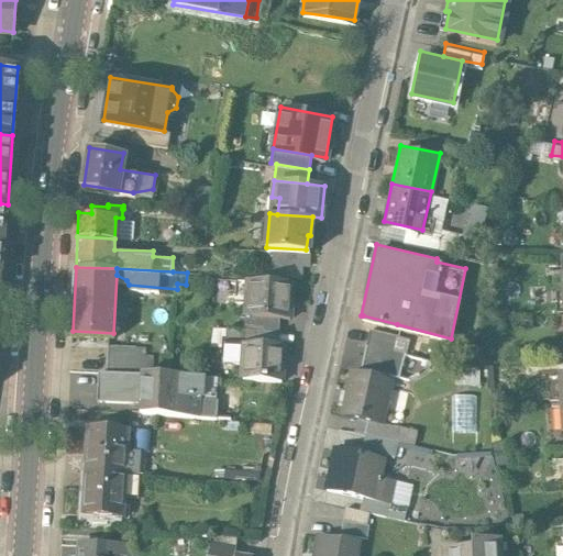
[(291,279),(235,276),(233,298),(247,299),(246,312),(280,314),(289,315),(291,279)]
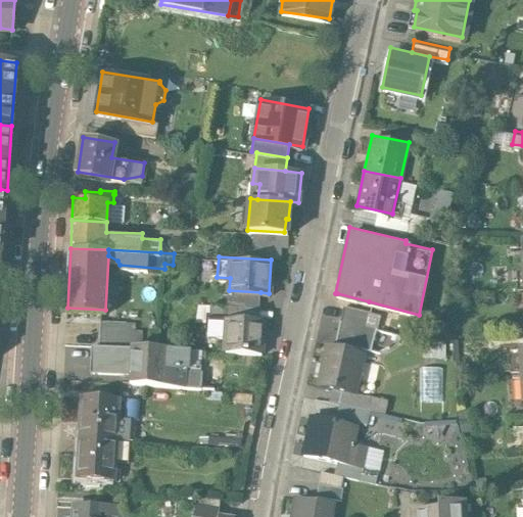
[(229,290),(228,302),(259,304),(260,292),(229,290)]
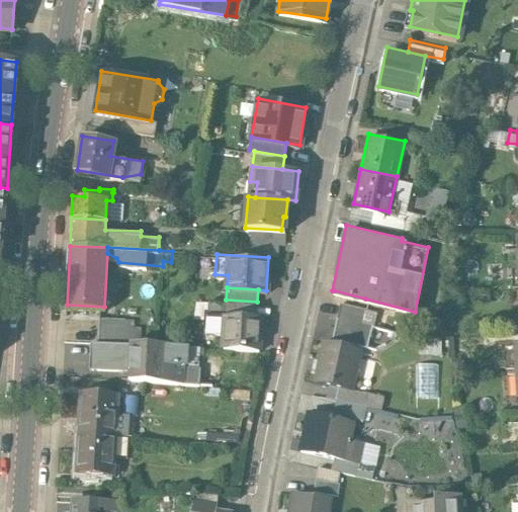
[(365,299),(334,290),(329,313),(337,315),(360,320),(365,299)]
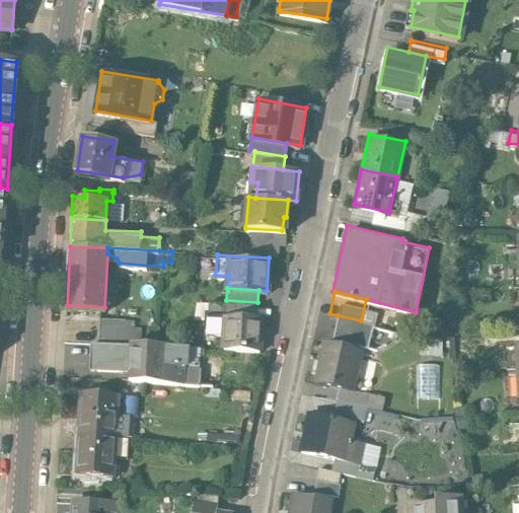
[(226,300),(225,313),(256,315),(257,302),(226,300)]
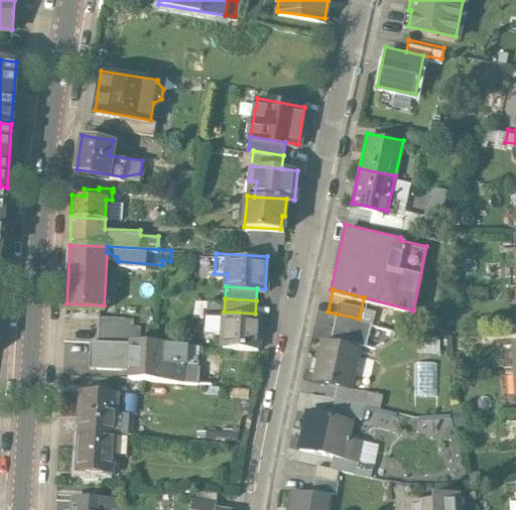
[(255,313),(224,311),(222,345),(258,347),(261,313),(255,313)]
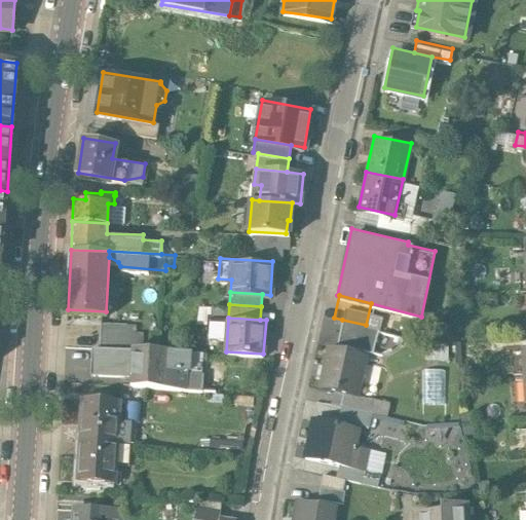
[(125,321),(101,319),(99,345),(134,347),(142,348),(143,329),(135,329),(135,323),(125,322),(125,321)]
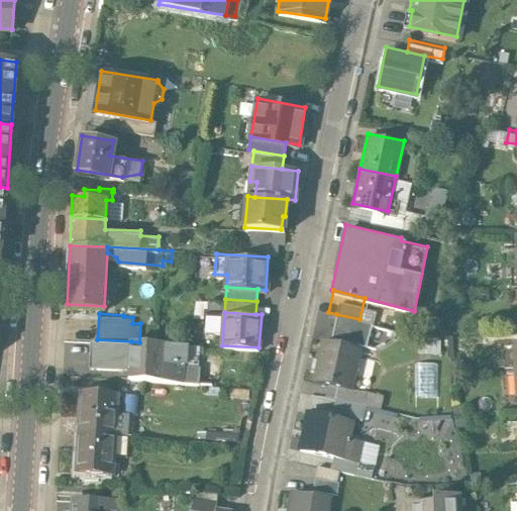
[(359,319),(336,314),(331,333),(367,342),(372,322),(359,319)]
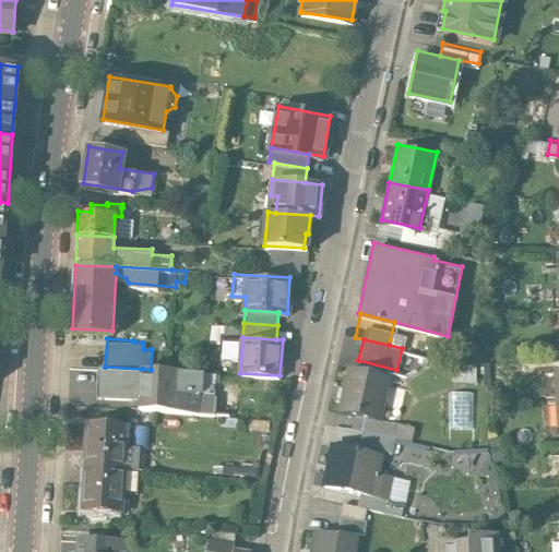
[(389,374),(349,366),(341,409),(353,411),(375,417),(378,400),(383,402),(389,374)]
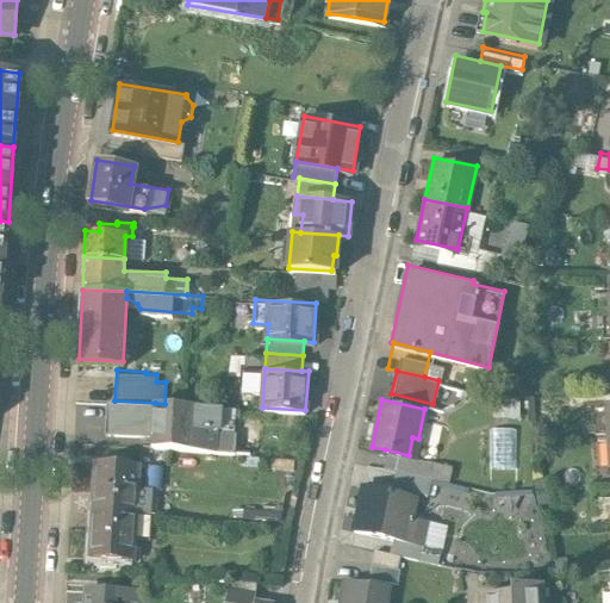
[(155,403),(114,401),(107,401),(106,429),(153,431),(155,403)]
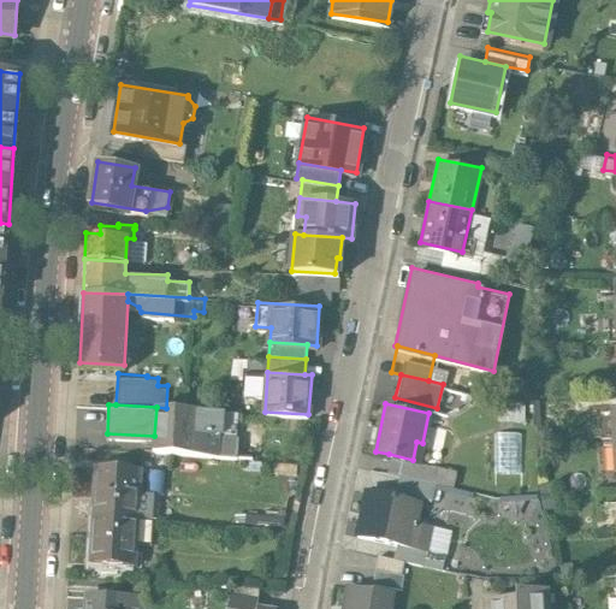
[(166,408),(157,407),(154,436),(154,449),(232,454),(235,412),(166,408)]
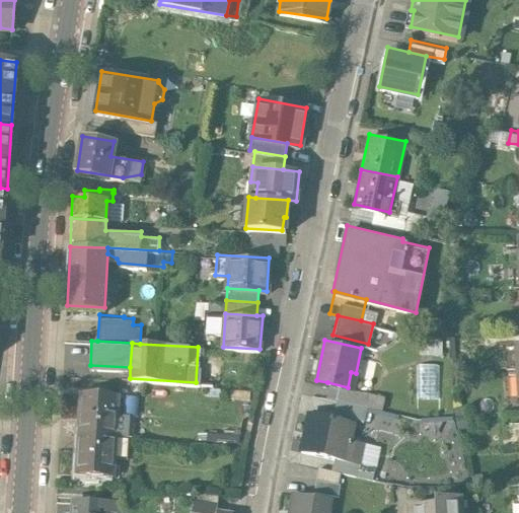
[(419,357),(419,389),(439,390),(439,357),(419,357)]
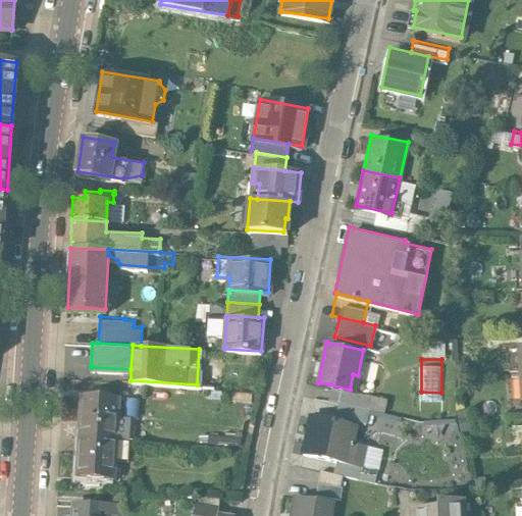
[(350,390),(329,384),(327,397),(338,399),(367,406),(369,394),(350,390)]
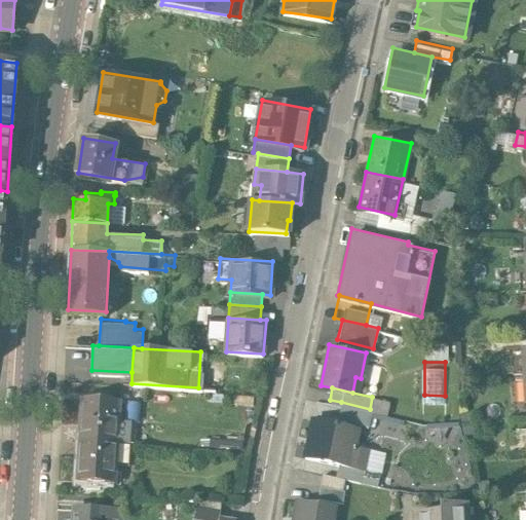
[(121,399),(82,396),(79,438),(118,440),(121,399)]
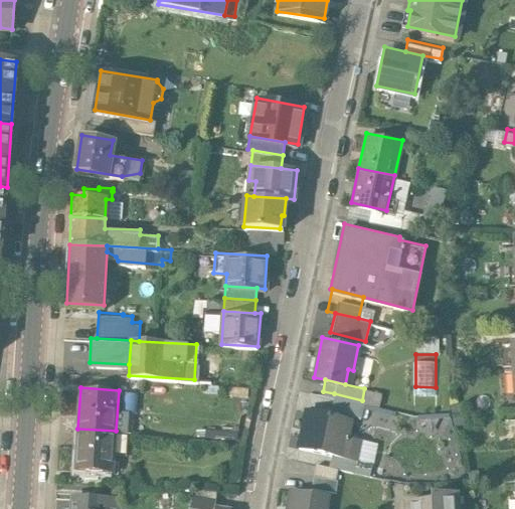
[(362,400),(334,393),(331,407),(361,414),(364,400),(362,400)]
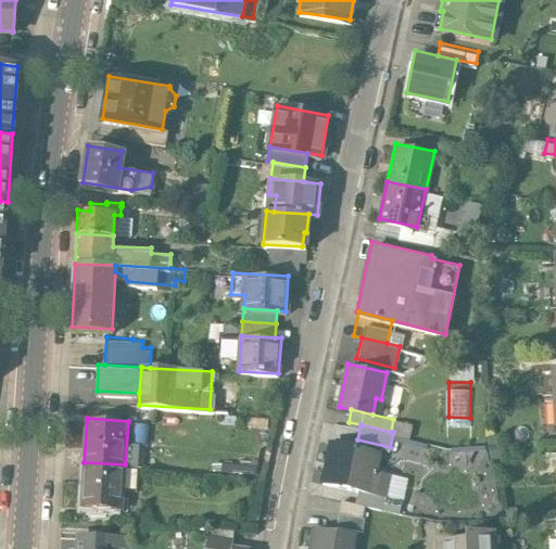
[(378,450),(331,441),(323,481),(357,488),(382,493),(388,471),(374,468),(378,450)]
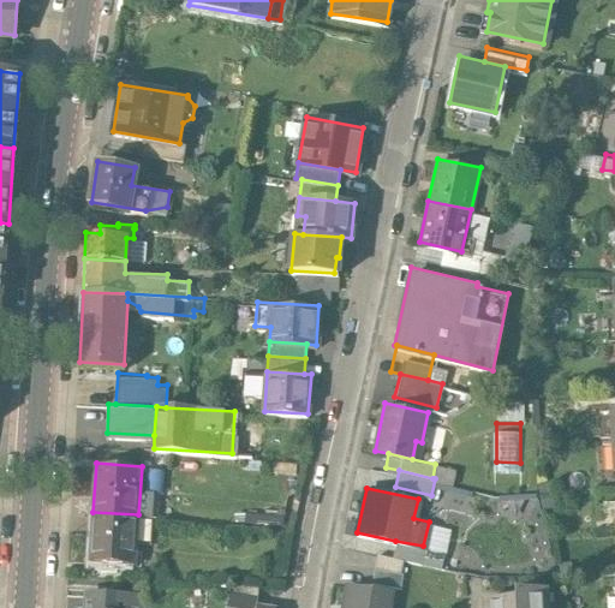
[(138,514),(93,512),(90,560),(135,562),(138,514)]
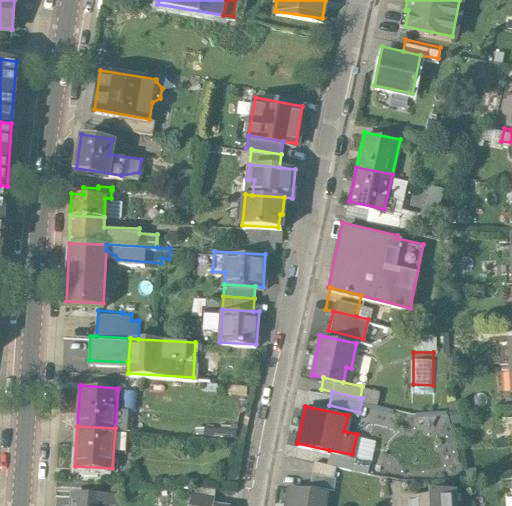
[(352,454),(329,450),(326,461),(350,466),(352,454)]
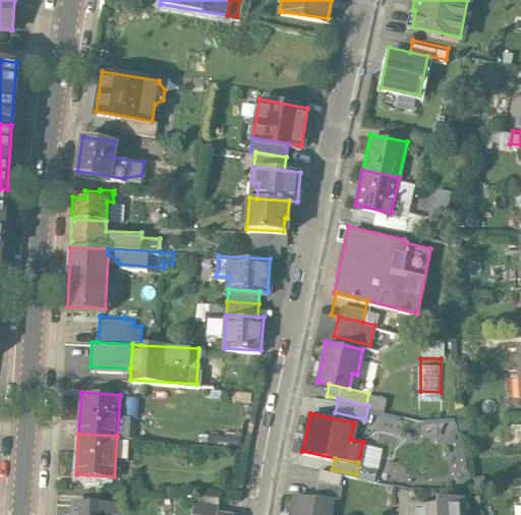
[(332,469),(319,466),(316,479),(338,483),(341,471),(332,469)]
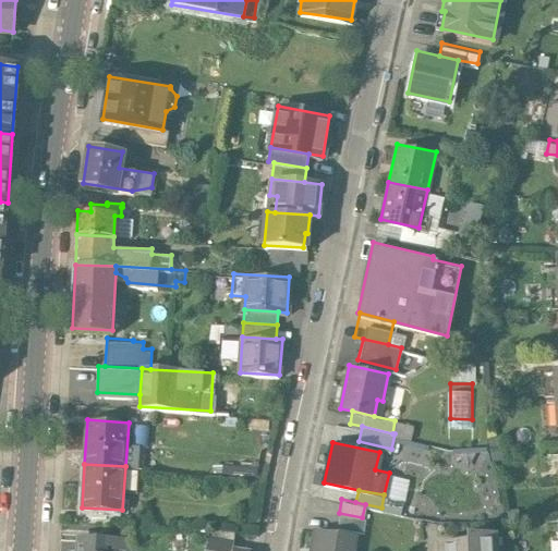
[(362,517),(339,513),(337,526),(363,529),(365,517),(362,517)]
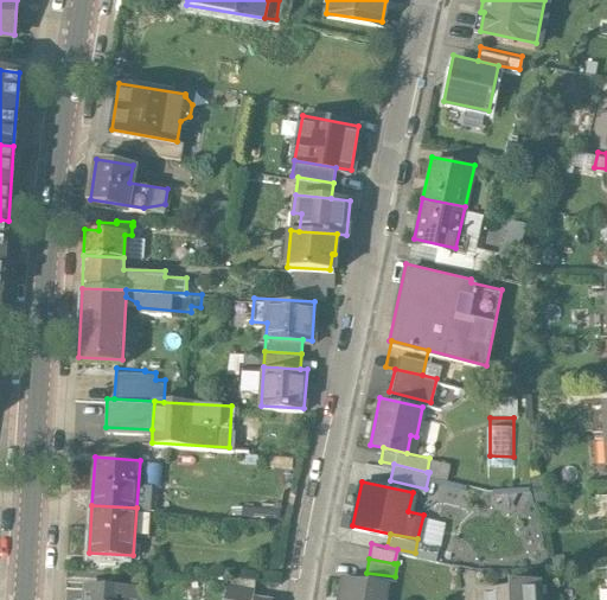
[(382,599),(384,583),(342,576),(337,599),(382,599)]
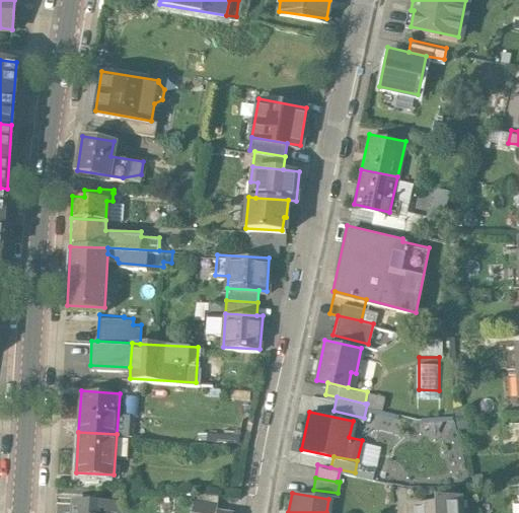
[(435,503),(410,504),(410,512),(460,512),(459,494),(435,495),(435,503)]
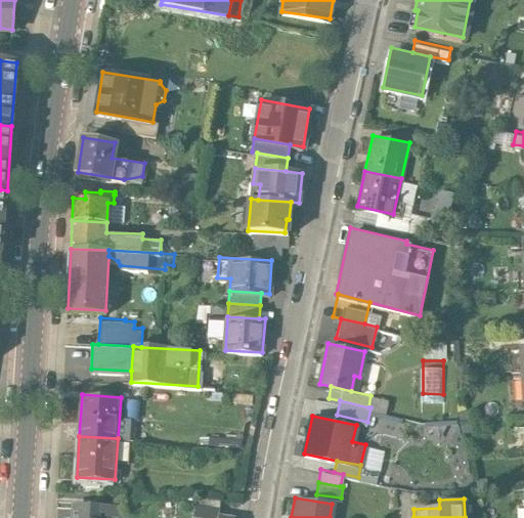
[(198,500),(192,517),(241,517),(242,514),(219,508),(220,505),(198,500)]
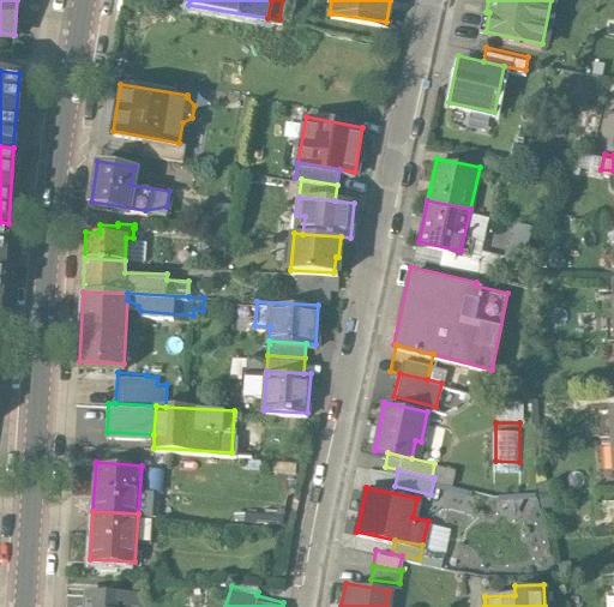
[(137,606),(138,594),(89,592),(86,606),(137,606)]
